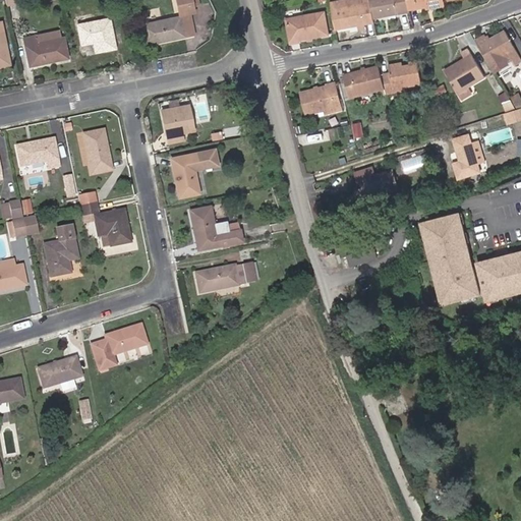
[(176,0),(180,17),(141,24),(146,44),(191,35),(187,13),(191,12),(190,7),(196,5),(195,0),(176,0)]
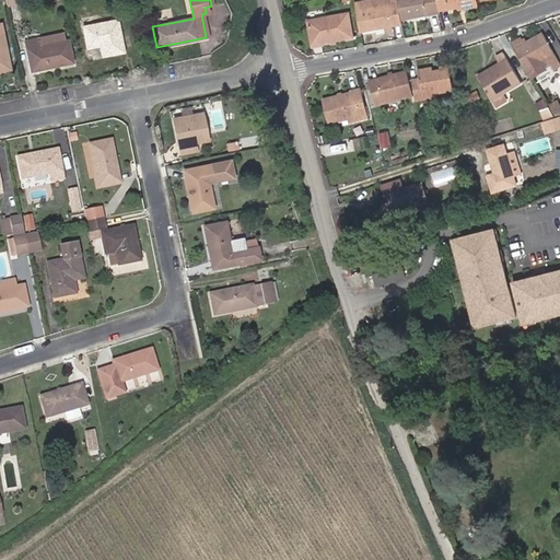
[(368,8),(357,11),(361,32),(381,28),(395,25),(406,23),(405,20),(401,1),(374,7),(372,0),(368,0),(365,0),(368,8)]
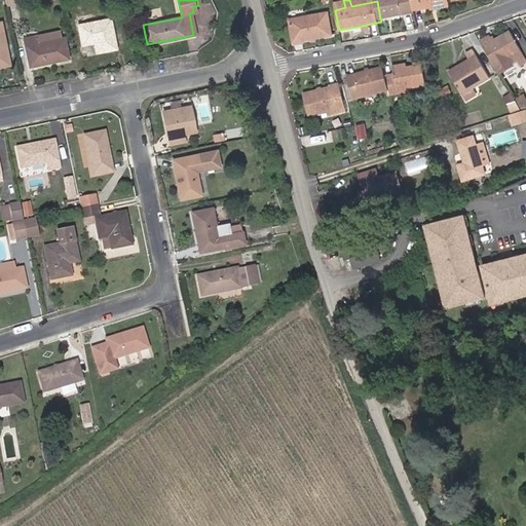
[(380,19),(415,11),(415,8),(413,0),(376,0),(377,1),(380,19)]
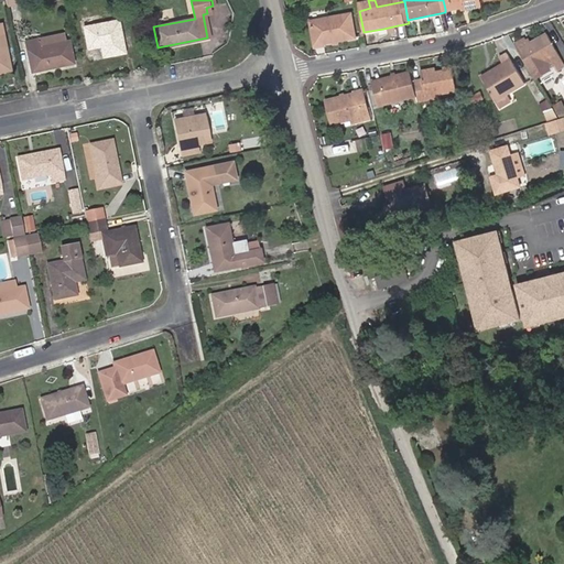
[(469,8),(484,4),(483,2),(481,0),(443,0),(445,9),(463,6),(469,4),(469,8)]
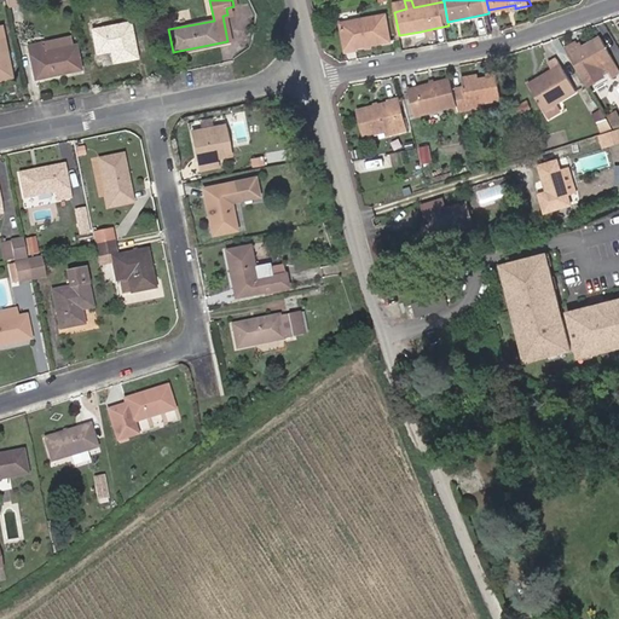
[(364,40),(371,39),(392,36),(386,9),(341,15),(346,42),(353,41),(364,40)]
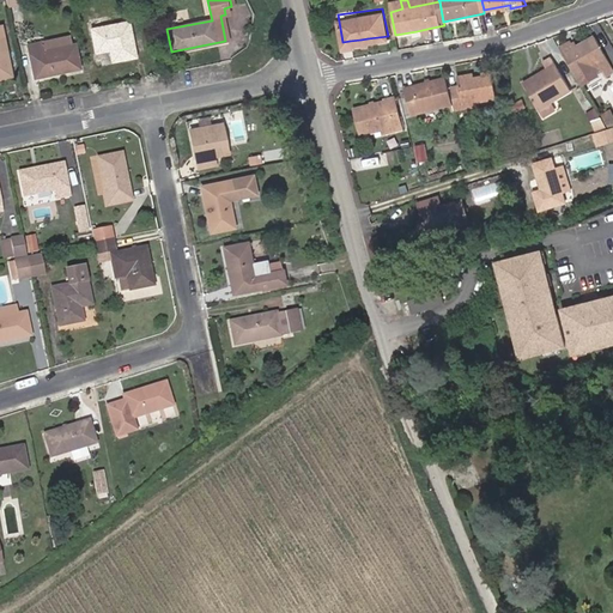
[(135,56),(133,44),(129,23),(92,29),(96,52),(110,49),(113,61),(135,56)]
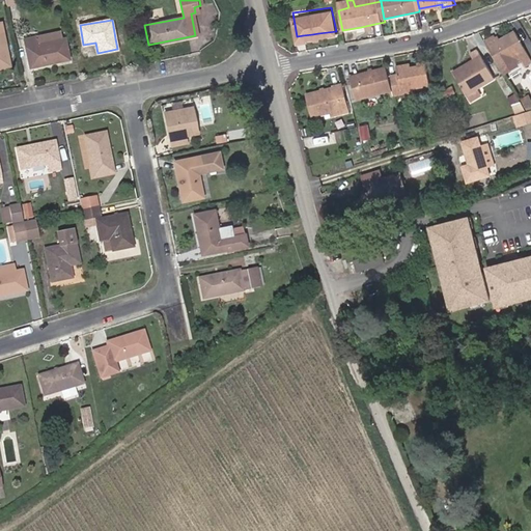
[(0,22),(0,67),(9,65),(1,23),(0,22)]
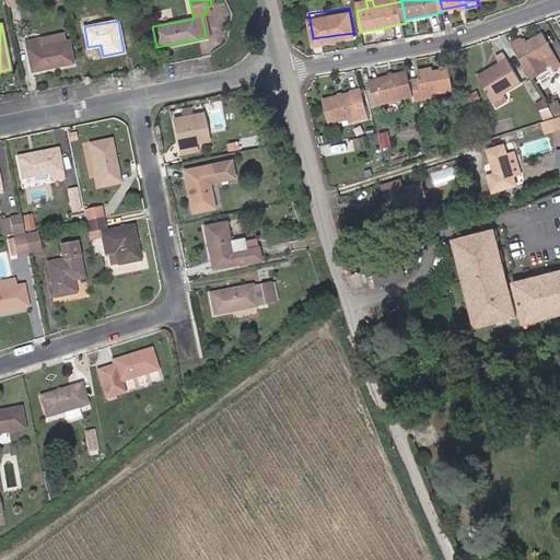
[(527,42),(517,48),(528,68),(541,61),(545,67),(549,63),(550,67),(553,71),(559,66),(559,62),(543,32),(527,42)]
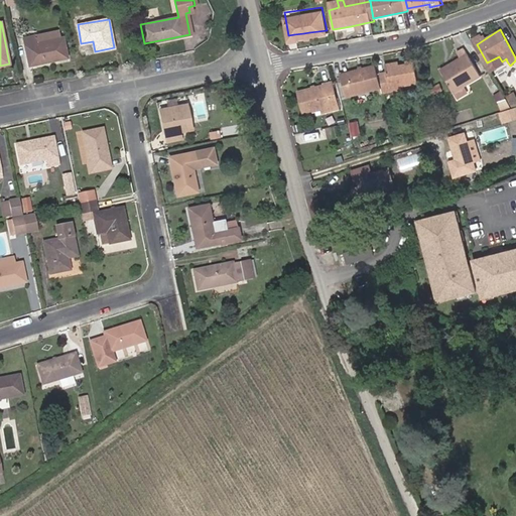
[(58,31),(23,38),(29,66),(68,57),(63,38),(59,38),(58,31)]
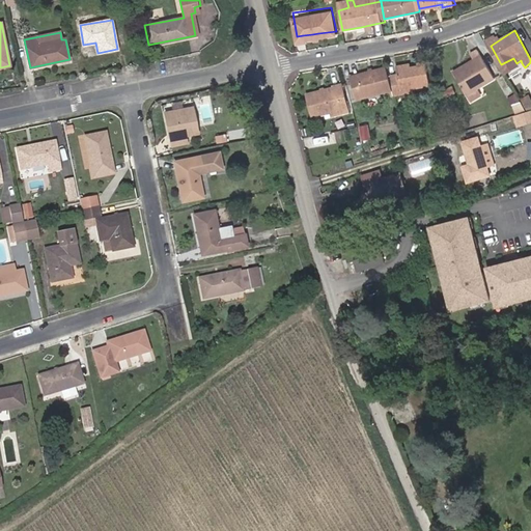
[(498,35),(488,42),(491,46),(500,39),(498,35)]
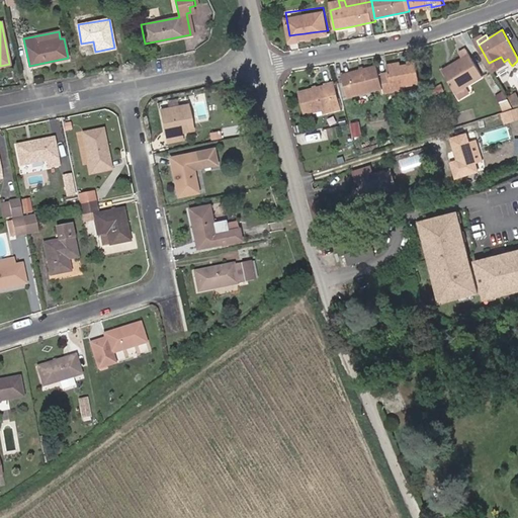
[(112,37),(114,48),(122,47),(120,35),(112,37)]
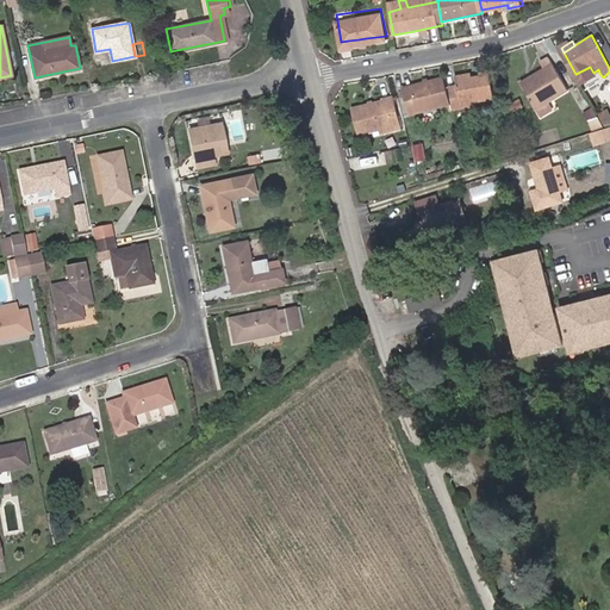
[(547,57),(541,61),(545,67),(534,74),(536,78),(523,86),(540,114),(553,107),(548,100),(567,88),(547,57)]
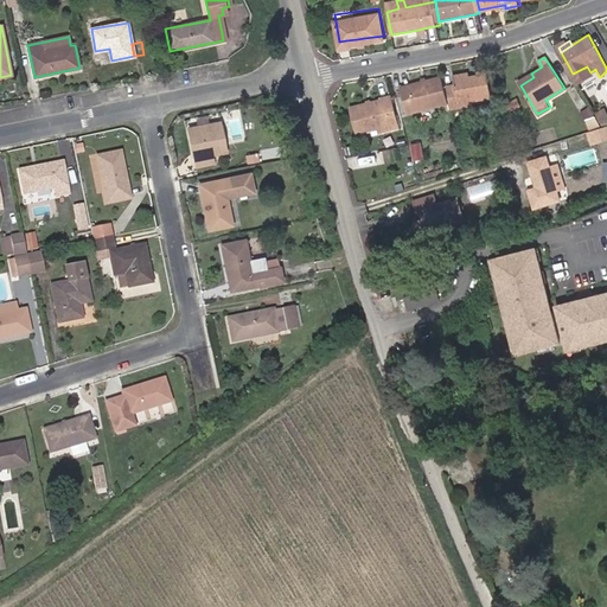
[(573,74),(579,83),(596,72),(595,69),(590,72),(587,66),(573,74)]
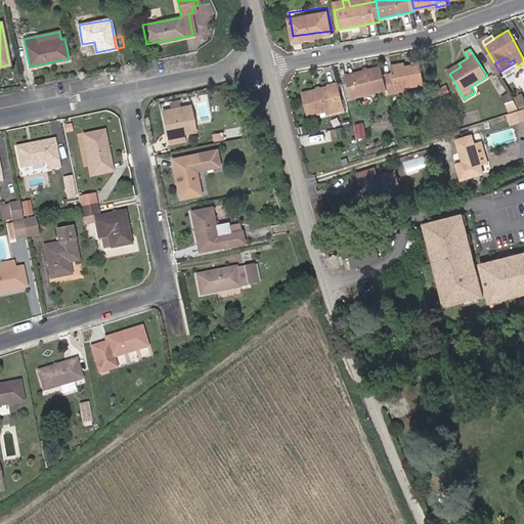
[(386,75),(391,95),(399,93),(398,89),(407,87),(426,83),(421,59),(412,60),(413,63),(404,66),(392,68),(394,74),(386,75)]
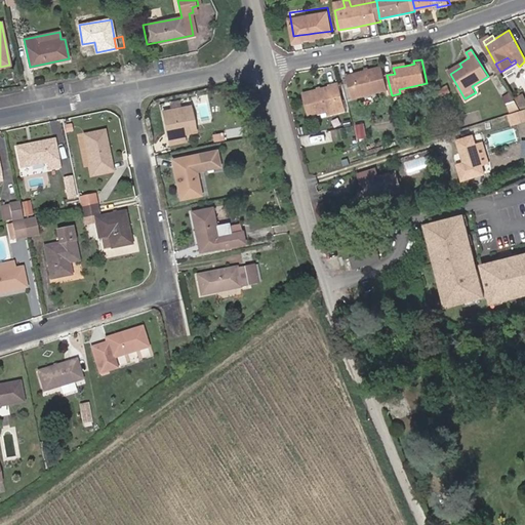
[(447,70),(450,74),(461,67),(459,64),(458,62),(447,70)]
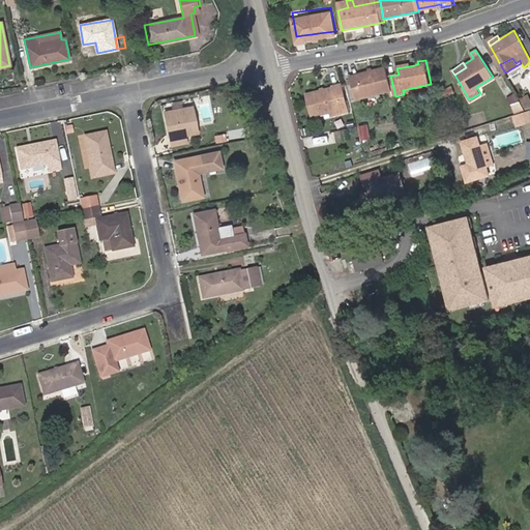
[(388,77),(385,63),(372,65),(365,67),(351,70),(356,94),(390,85),(388,77)]
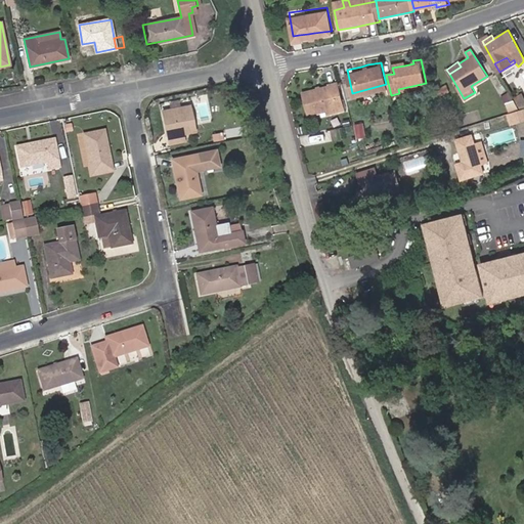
[(319,76),(314,77),(301,80),(307,101),(323,97),(340,94),(334,73),(326,75),(319,76)]
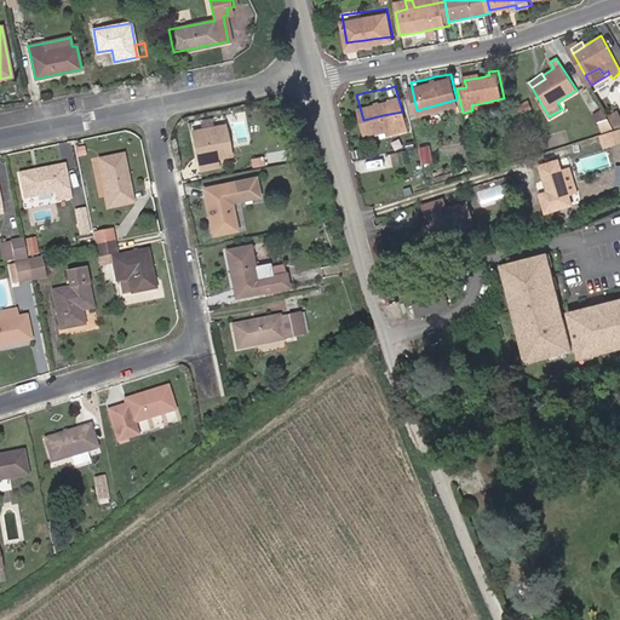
[(518,107),(521,114),(533,109),(529,101),(518,107)]
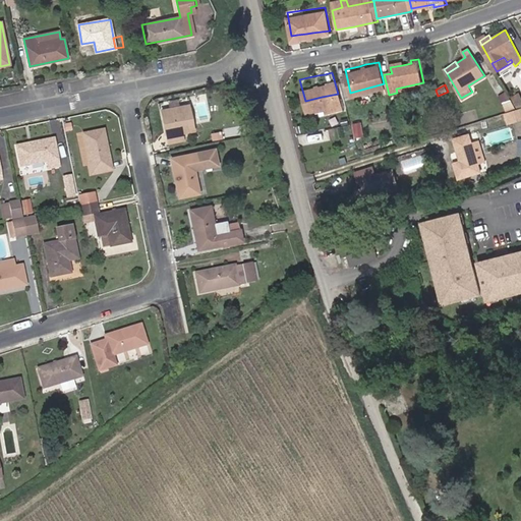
[(513,100),(518,109),(520,106),(520,95),(519,92),(511,97),(513,100)]
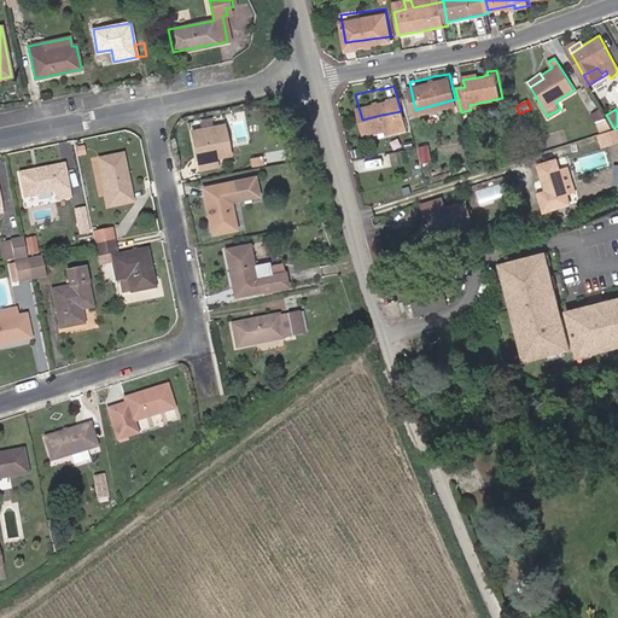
[(401,111),(382,115),(383,122),(403,118),(401,111)]
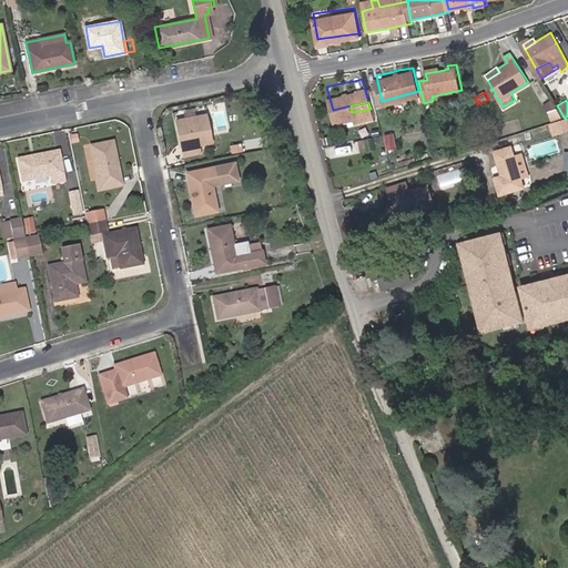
[(565,119),(559,109),(548,113),(553,122),(565,119)]
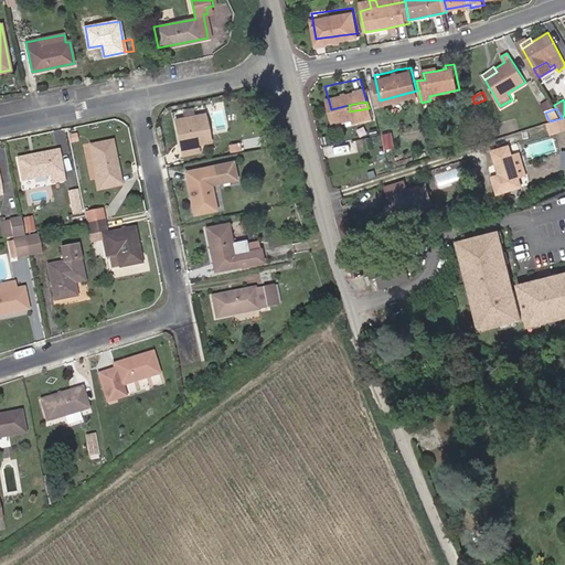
[(204,115),(176,119),(182,155),(199,151),(198,145),(210,141),(204,115)]
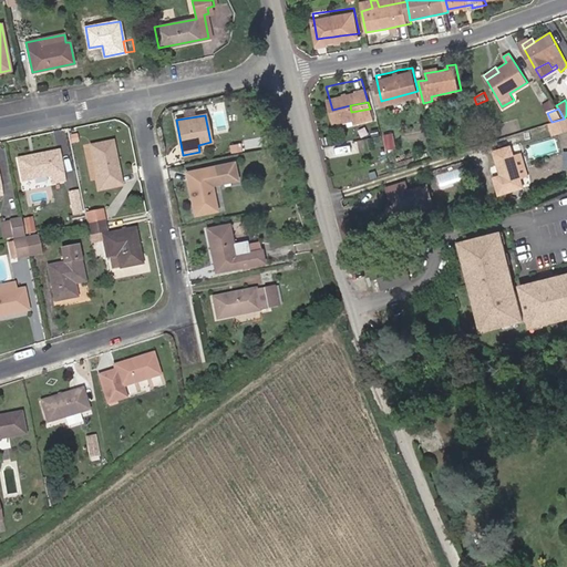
[(112,141),(92,145),(100,189),(121,185),(112,141)]
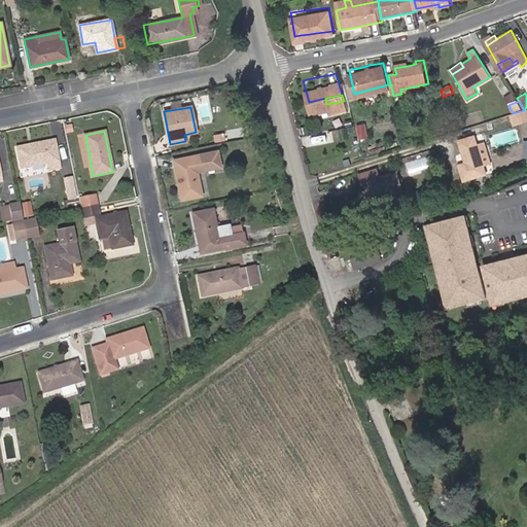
[(468,180),(486,175),(481,157),(476,138),(458,143),(463,163),(456,165),(461,182),(468,180)]
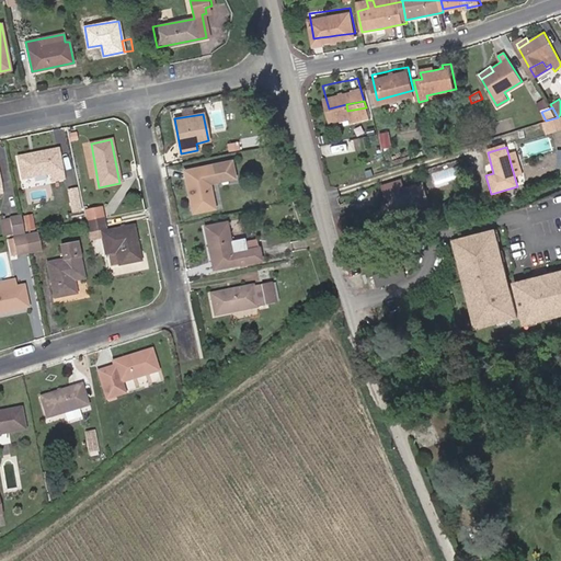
[(58,149),(19,157),(22,179),(50,173),(53,181),(64,179),(58,149)]
